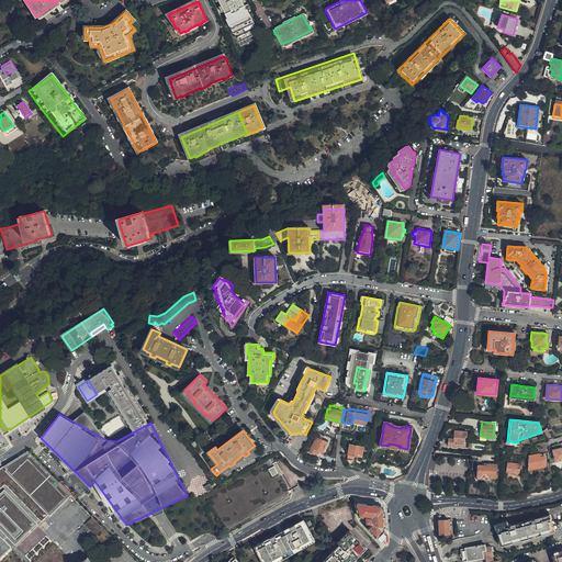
[(464,445),(464,437),(467,437),(467,431),(454,430),(453,439),(448,438),(447,446),(457,446),(457,445),(464,445)]
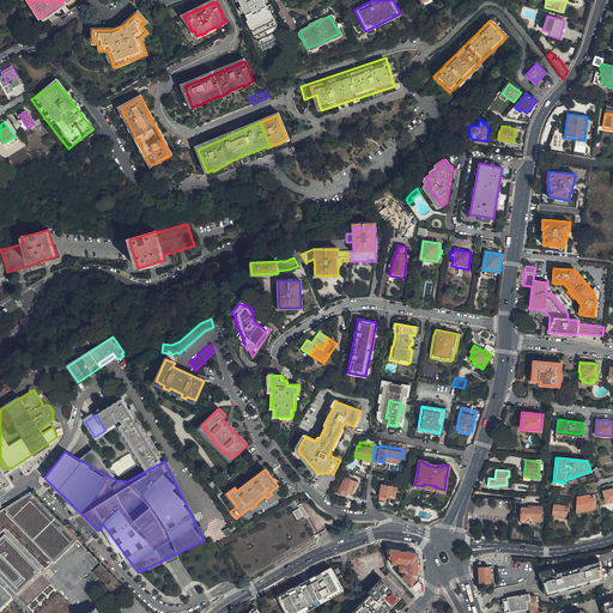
[(352,495),(358,483),(345,477),(337,492),(343,496),(345,493),(346,495),(347,492),(352,495)]
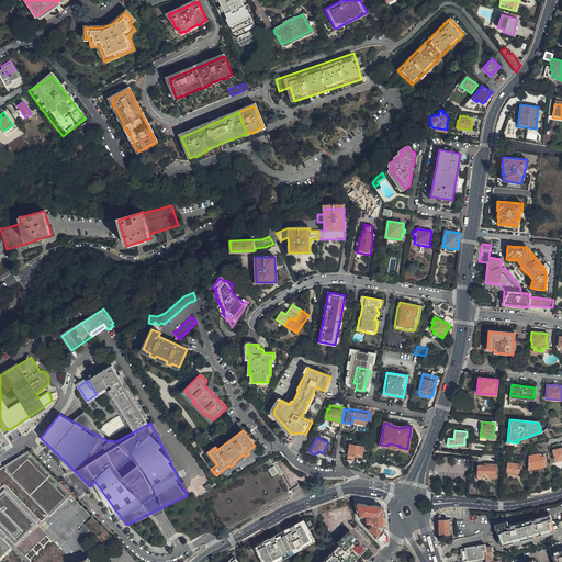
[(362,458),(364,445),(357,444),(356,446),(349,445),(347,458),(353,459),(355,457),(362,458)]
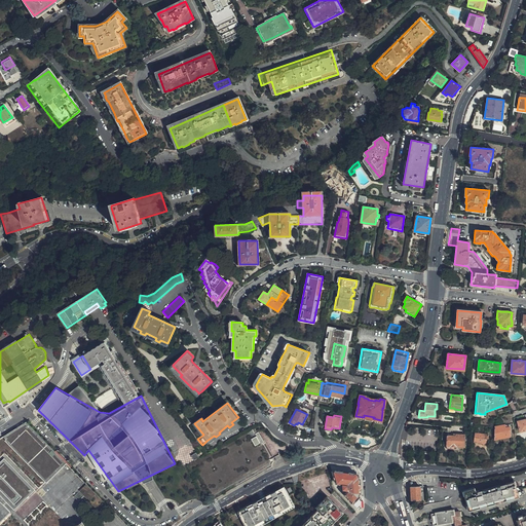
[(525,430),(525,419),(517,421),(518,433),(525,430)]
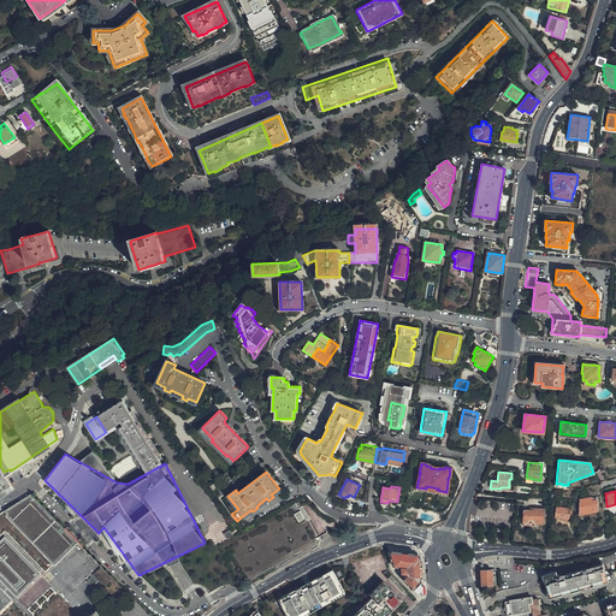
[(4,510),(11,516),(34,501),(75,544),(77,542),(64,528),(31,493),(4,510)]
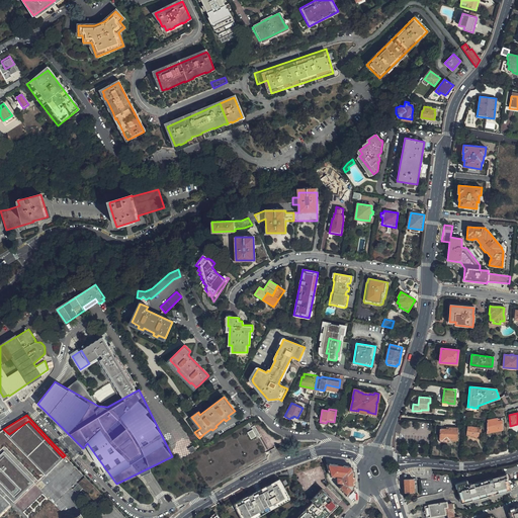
[(279,416),(274,422),(275,423),(278,425),(282,419),(279,416)]
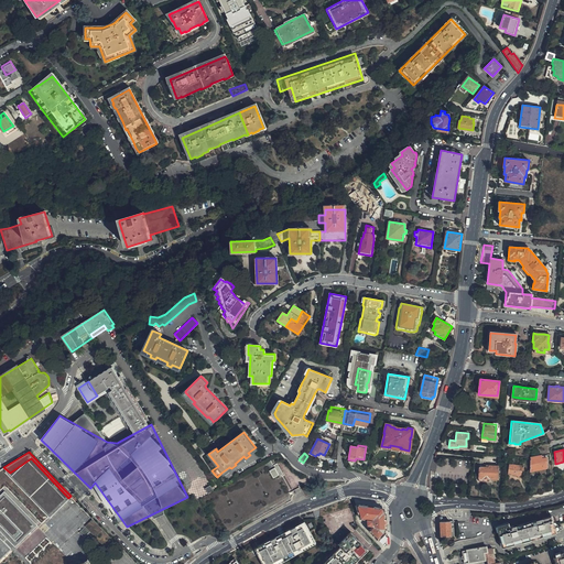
[(243,456),(235,464),(236,465),(246,458),(243,456)]
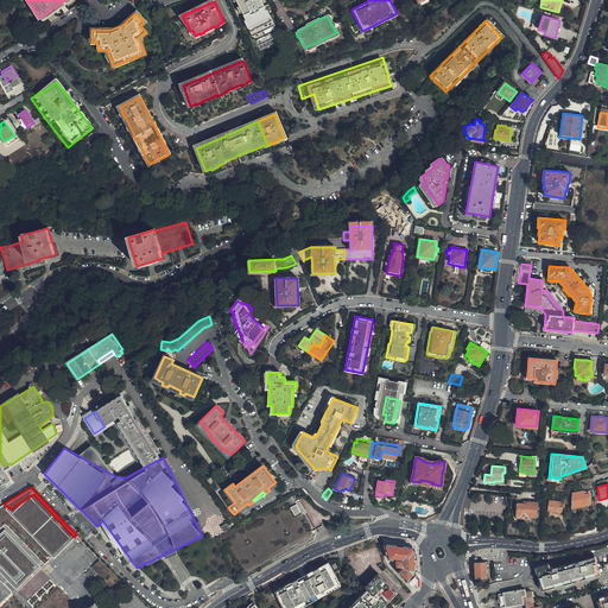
[(570,493),(570,507),(588,507),(588,494),(570,493)]
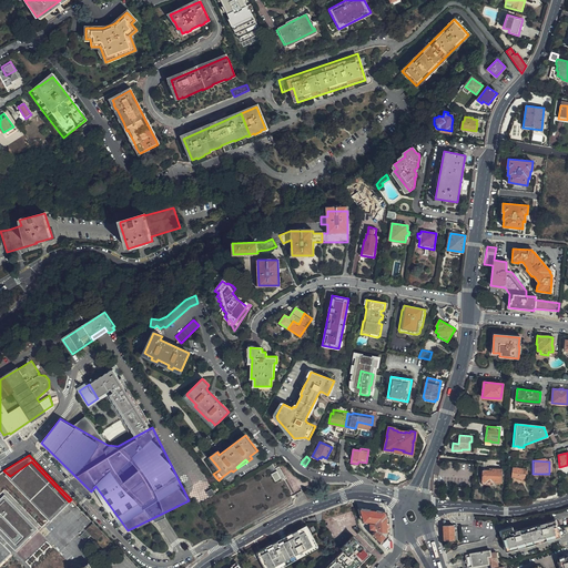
[(31,462),(10,476),(50,519),(69,501),(31,462)]
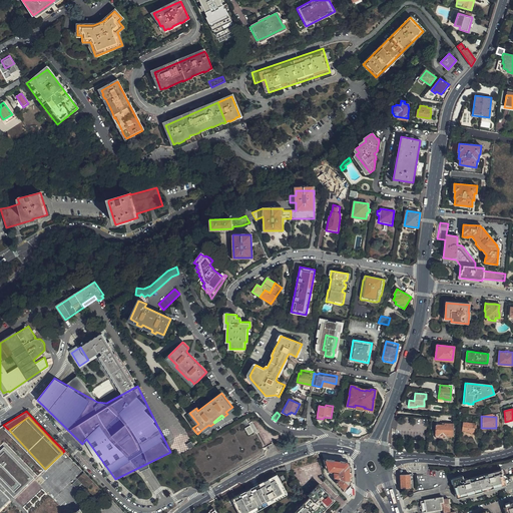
[(476,432),(476,423),(463,422),(463,431),(476,432)]
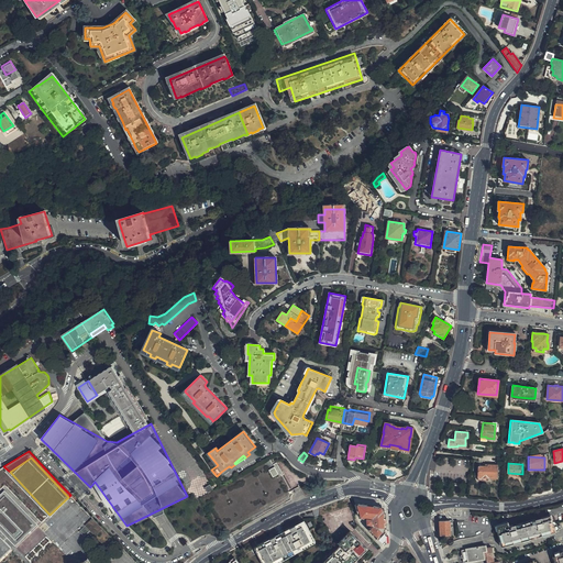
[(278,464),(269,468),(274,476),(283,472),(278,464)]
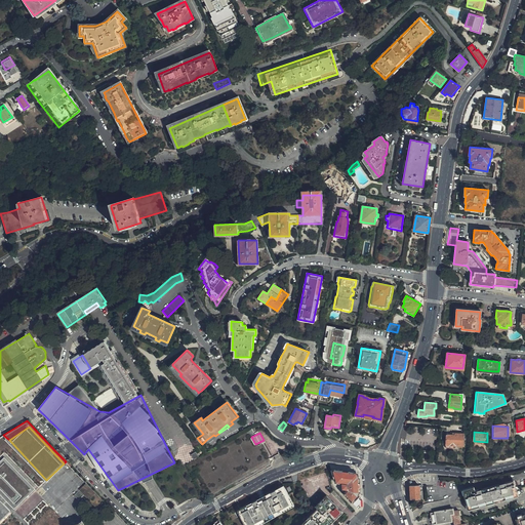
[(461,447),(462,434),(445,433),(444,447),(453,448),(453,446),(461,447)]
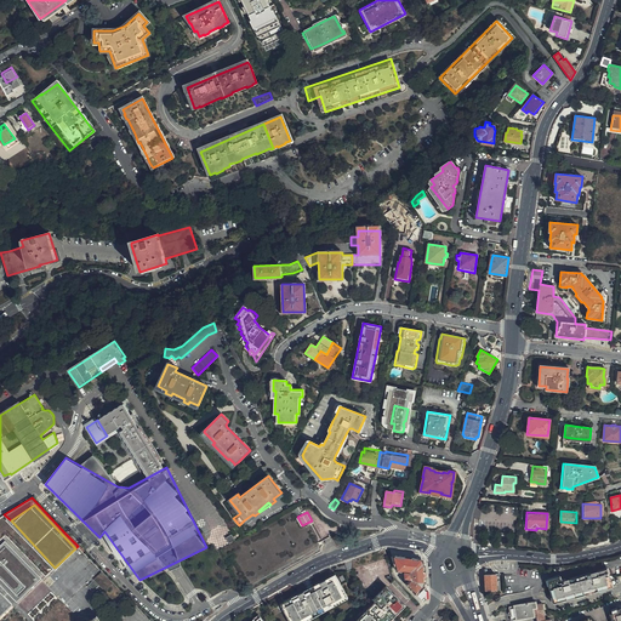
[(78,546),(84,552),(85,550),(67,530),(64,533),(78,546)]
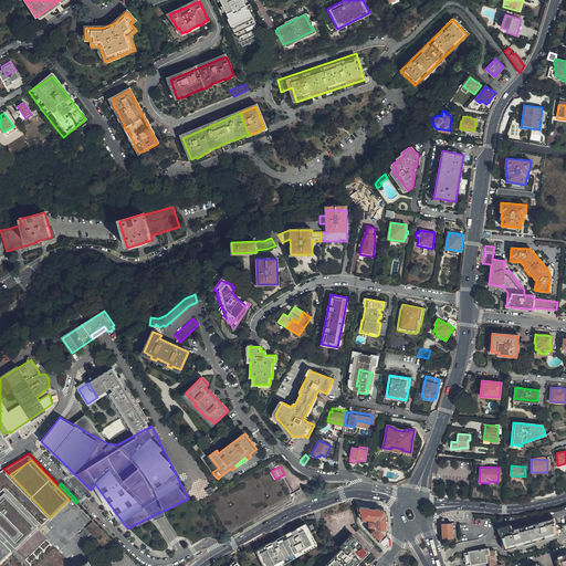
[(0,530),(7,538),(16,546),(35,527),(3,493),(0,495),(0,530)]
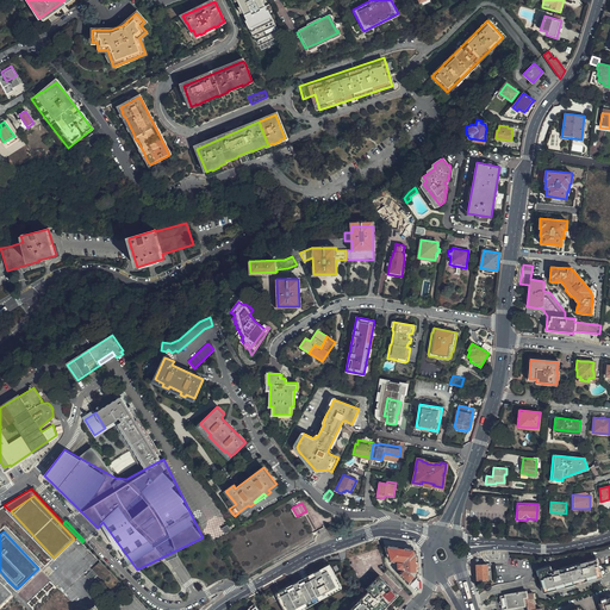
[(367,543),(347,551),(346,559),(349,558),(380,548),(378,540),(367,543)]
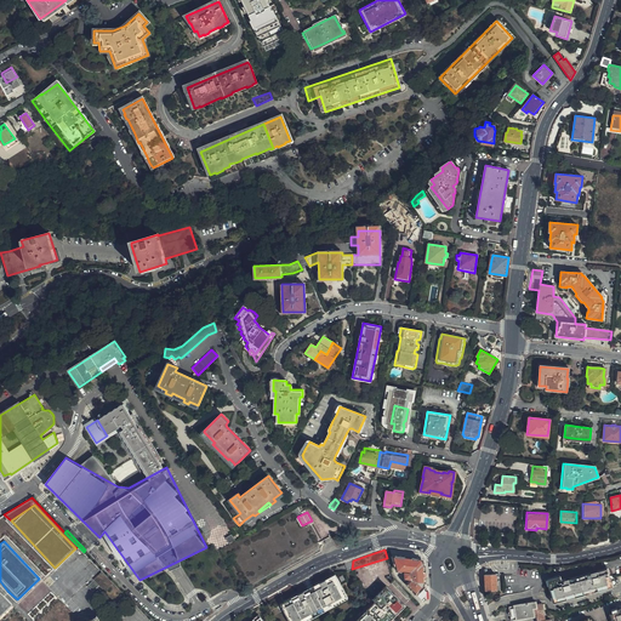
[(403,580),(423,602),(426,599),(426,591),(422,587),(425,584),(425,573),(423,562),(420,559),(419,559),(419,558),(411,557),(411,558),(405,557),(405,556),(396,554),(394,556),(391,556),(394,568),(400,569),(405,570),(405,576),(402,577),(402,579),(403,580)]
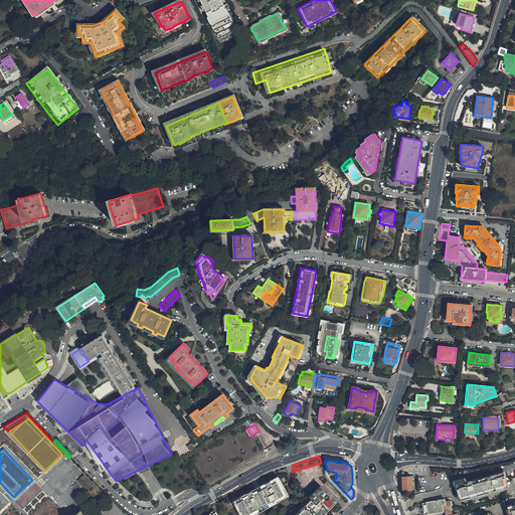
[(508,486),(504,472),(495,474),(484,477),(470,481),(469,480),(467,480),(465,478),(455,481),(457,485),(460,498),(472,495),(489,491),(508,486)]
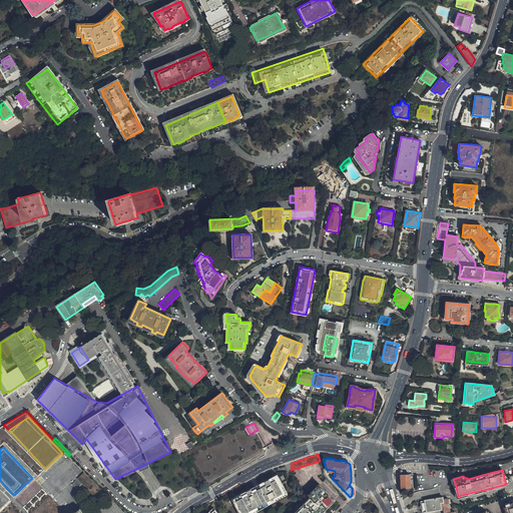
[(84,472),(82,474),(100,492),(102,490),(84,472)]
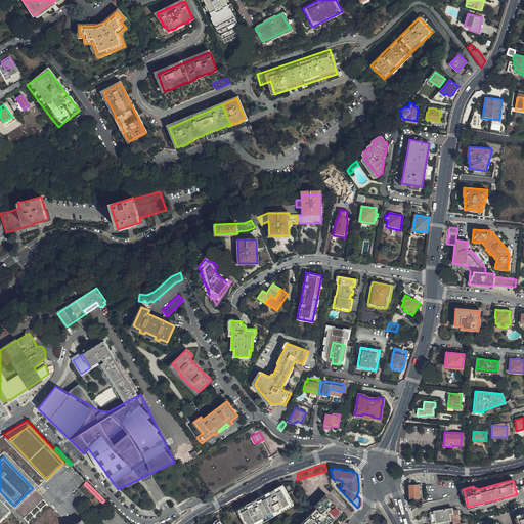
[(422,497),(421,483),(408,484),(409,498),(422,497)]
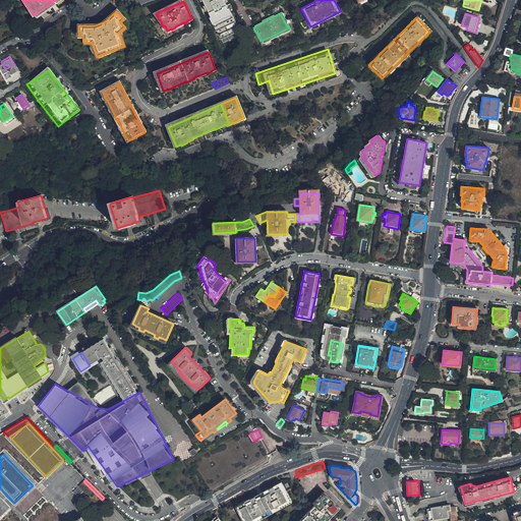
[(102,500),(83,481),(78,486),(88,496),(97,505),(102,500)]
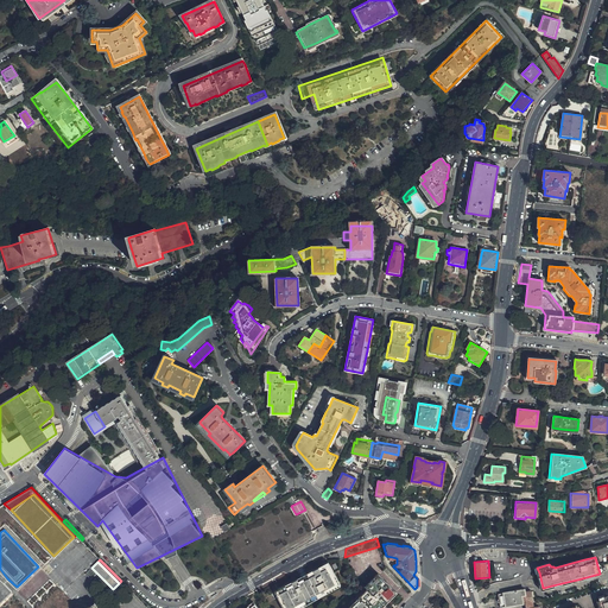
[(296,607),(325,593),(340,584),(329,564),(315,571),(303,577),(290,584),(277,591),(285,607),(296,607)]
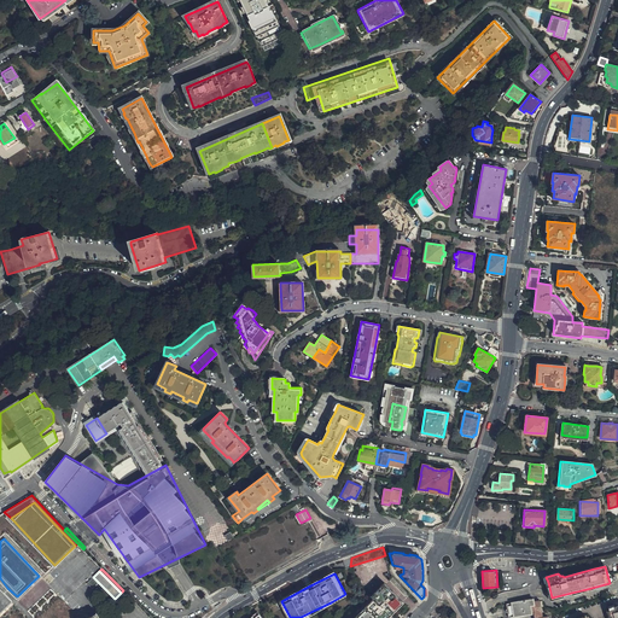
[(104,588),(93,577),(88,582),(99,593),(104,588)]
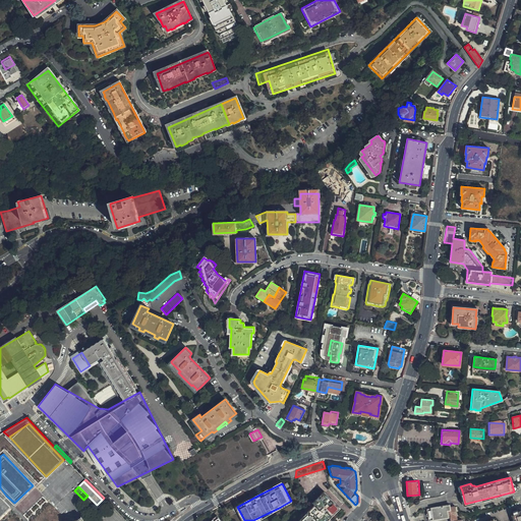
[(325,520),(339,507),(325,493),(315,502),(311,506),(308,509),(295,520),(325,520)]
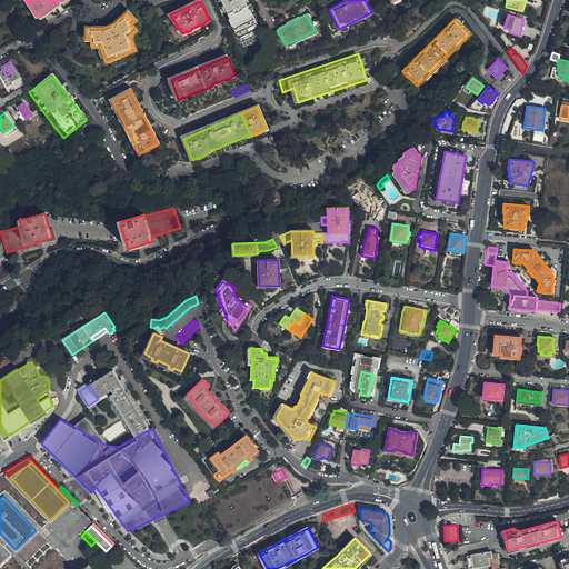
[(0,561),(10,552),(2,545),(0,541),(0,561)]
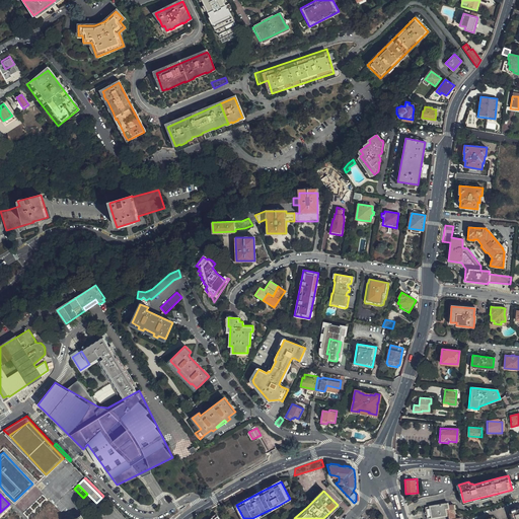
[(427,514),(427,518),(433,517),(442,516),(448,515),(447,508),(453,507),(452,504),(448,504),(447,503),(436,505),(425,507),(426,512),(425,512),(425,513),(425,514),(427,514)]
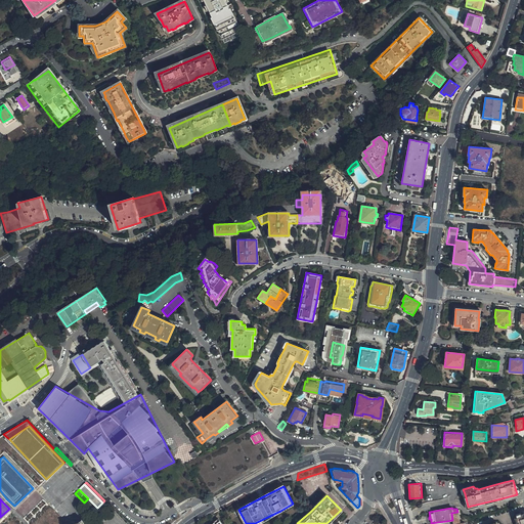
[(460,523),(457,512),(451,513),(452,520),(452,523),(465,523),(465,522),(460,523)]
